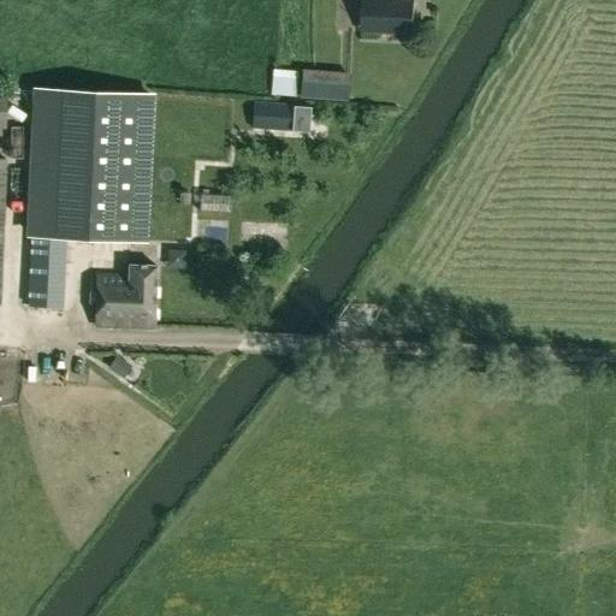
[(362,0),(361,33),(413,35),(414,0),(362,0)]
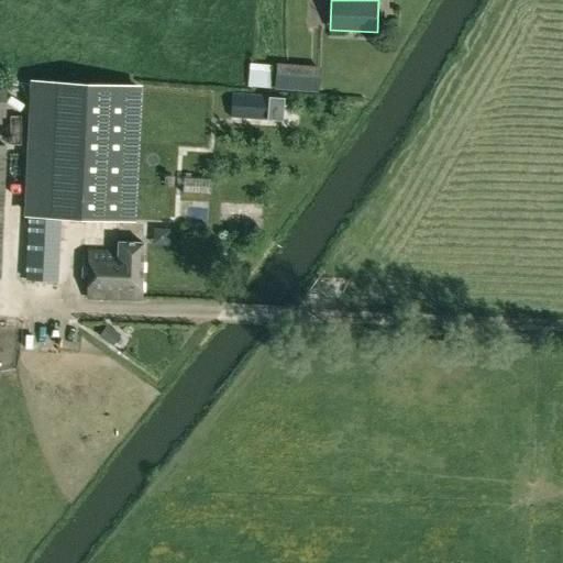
[(243,81),(261,81),(262,57),(243,57),(243,81)]
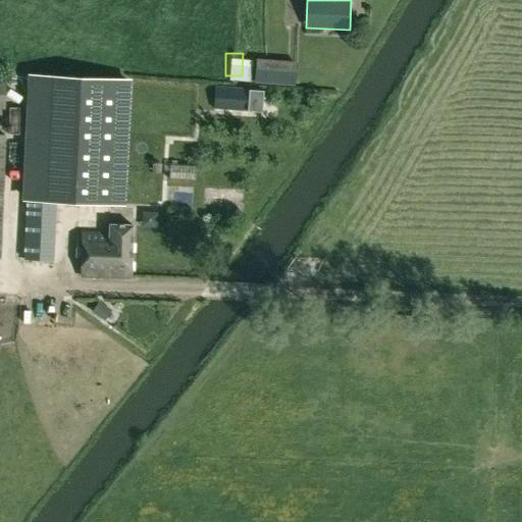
[(253,83),(295,86),(297,61),(254,58),(253,83)]
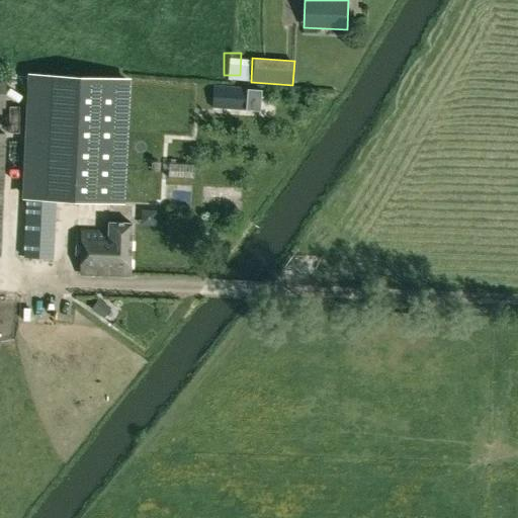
[(131,78),(30,73),(24,196),(124,201),(131,78)]
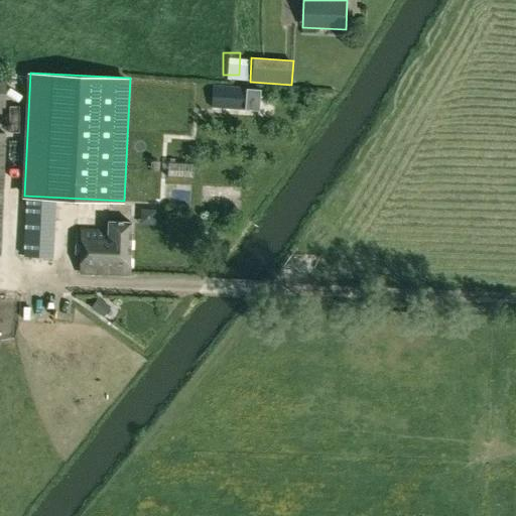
[(246,88),(213,85),(211,107),(239,110),(240,106),(245,106),(246,88)]
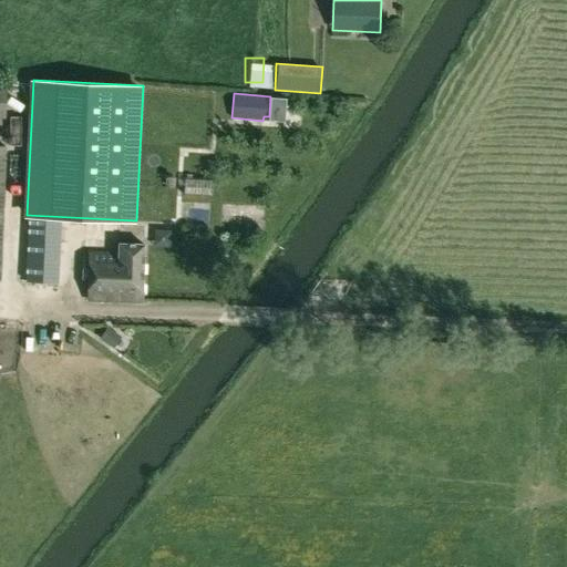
[(179,173),(178,188),(205,189),(206,175),(179,173)]
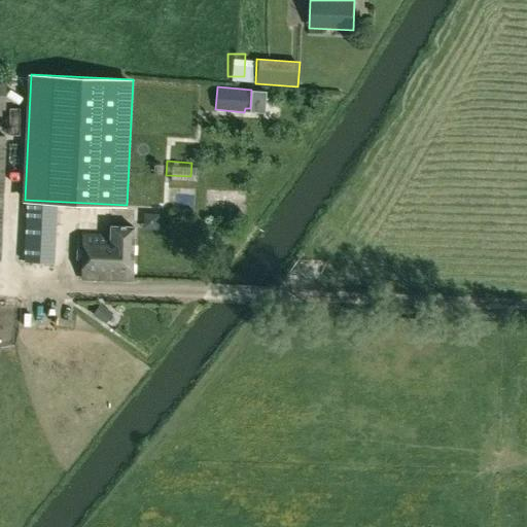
[(147,205),(187,206),(188,182),(148,181),(147,205)]
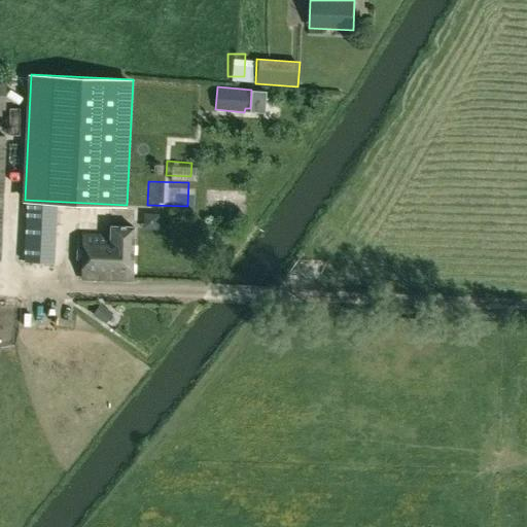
[(22,220),(20,262),(55,262),(56,221),(22,220)]
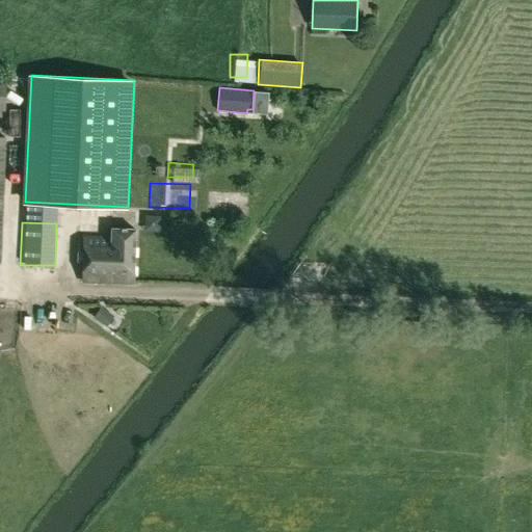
[(132,283),(134,230),(111,229),(110,240),(84,239),(82,281),(132,283)]
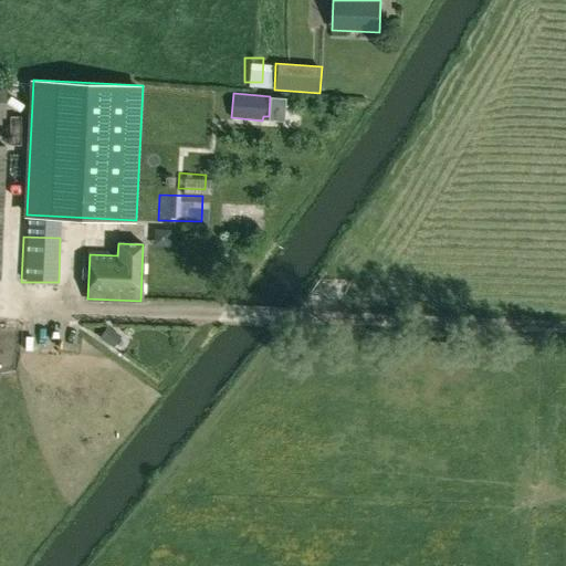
[(0,315),(0,327),(12,327),(11,315),(0,315)]
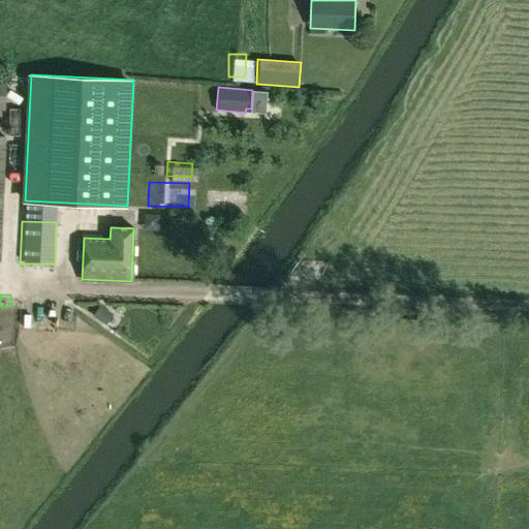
[(110,315),(99,309),(92,318),(102,325),(110,315)]
